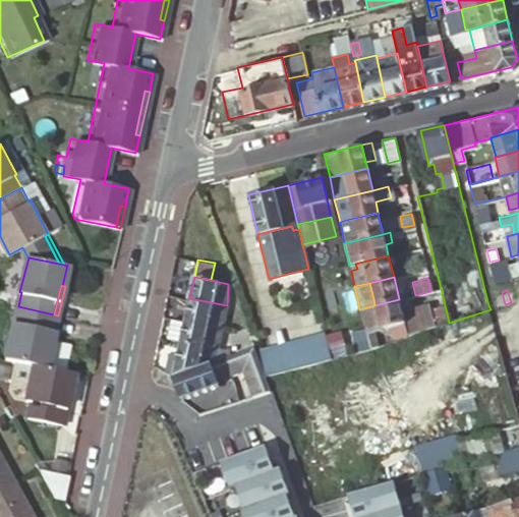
[(184,320),(222,327),(227,307),(227,305),(189,298),(184,320)]
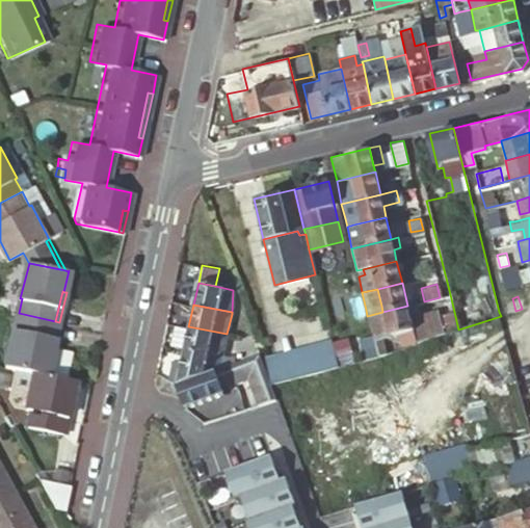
[(407,306),(382,312),(389,337),(414,332),(407,306)]
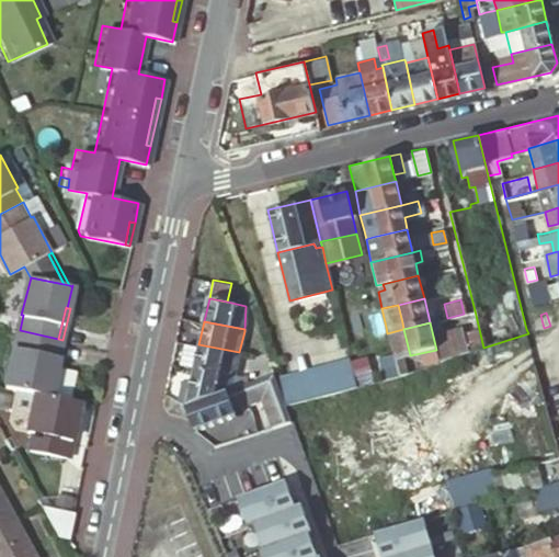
[(471,325),(449,332),(441,337),(446,349),(452,347),(454,352),(479,342),(471,325)]
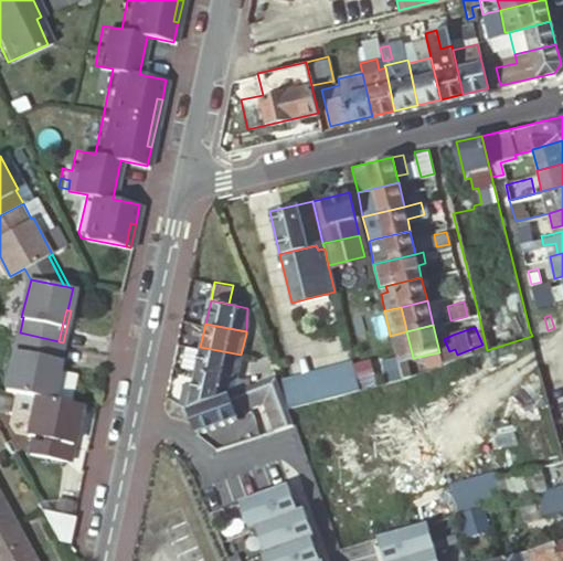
[(413,358),(406,331),(390,336),(400,379),(416,373),(413,358)]
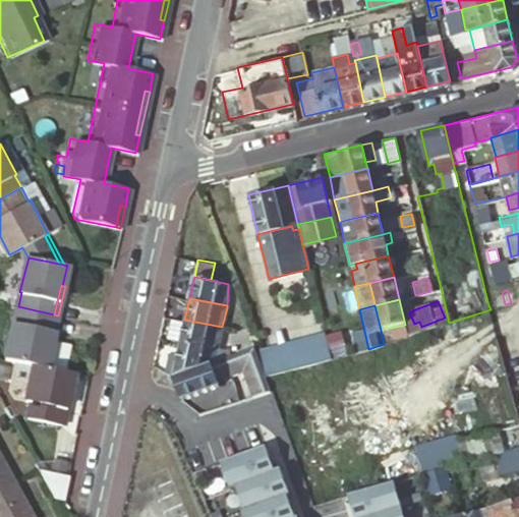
[(13,322),(5,356),(31,363),(44,365),(49,346),(47,345),(48,339),(54,314),(18,306),(14,322),(13,322)]
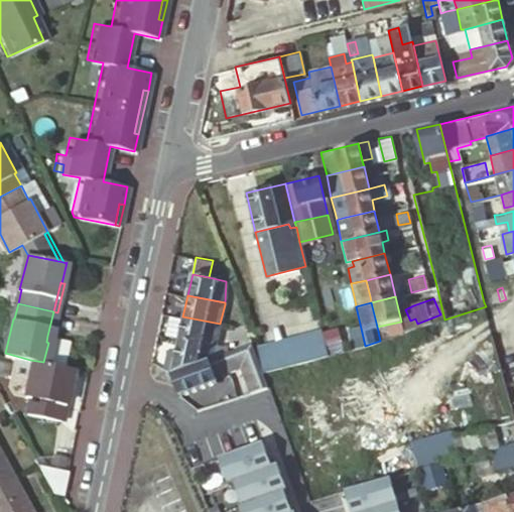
[(51,337),(57,312),(53,311),(47,336),(51,337)]
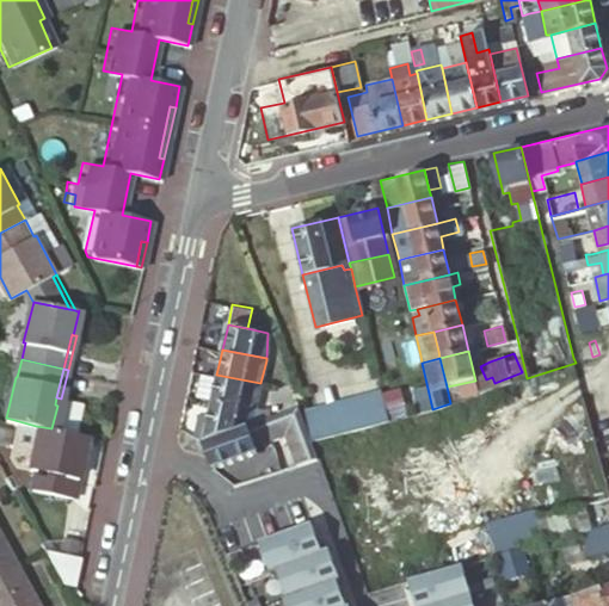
[(211,397),(216,375),(201,371),(195,394),(211,397)]
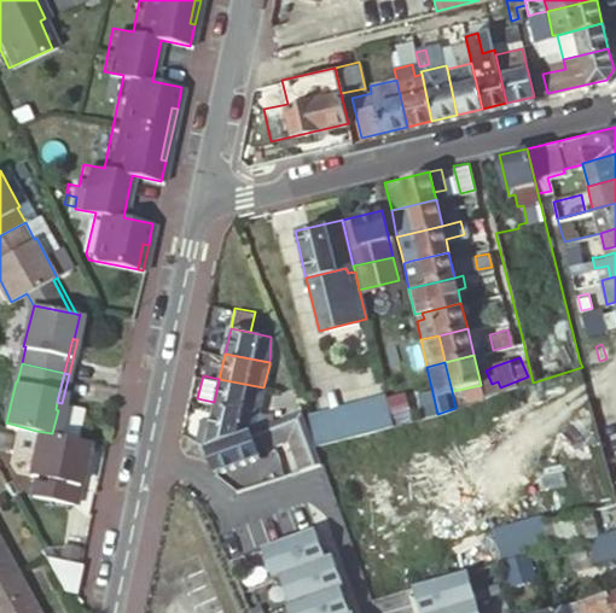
[(214,402),(259,413),(263,387),(219,379),(214,402)]
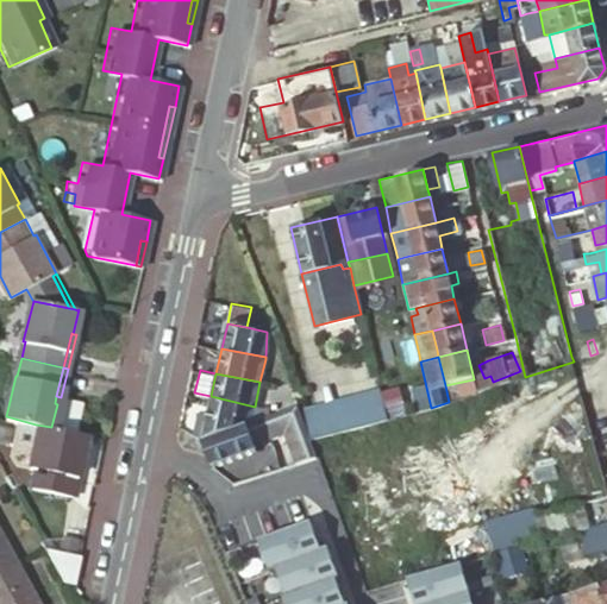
[(312,444),(386,422),(379,391),(301,414),(312,444)]
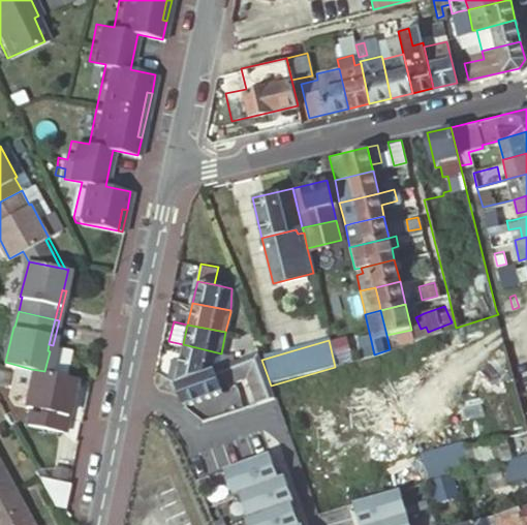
[(44,371),(63,376),(69,349),(53,345),(49,344),(48,350),(50,351),(44,371)]
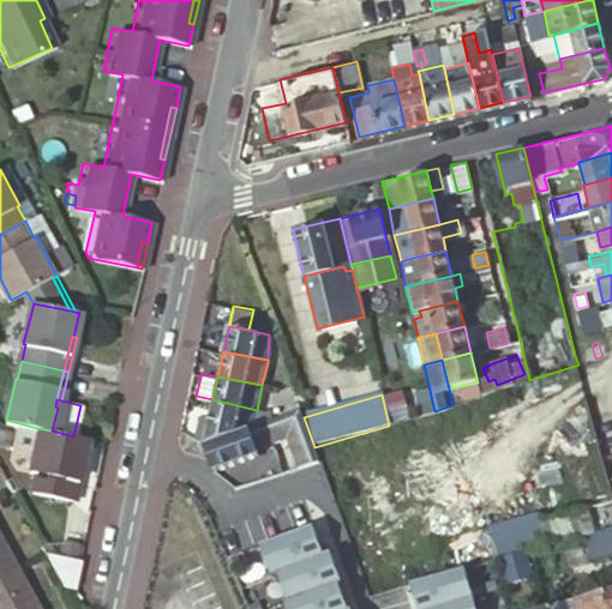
[(195,438),(203,442),(204,444),(249,427),(253,424),(257,410),(213,399),(209,415),(201,412),(196,433),(195,438)]
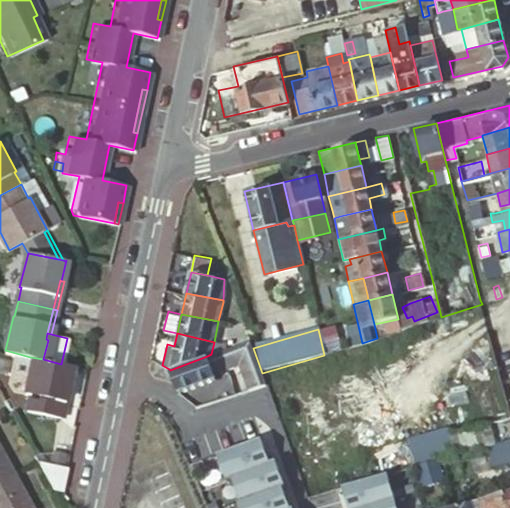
[(211,354),(207,356),(213,374),(240,364),(249,389),(266,382),(262,373),(253,348),(250,340),(211,354)]
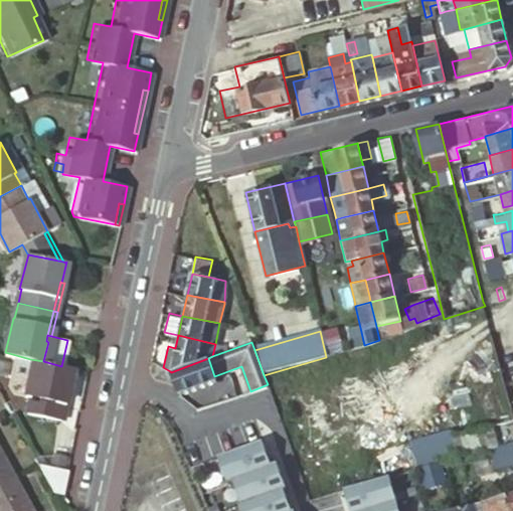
[(216,379),(214,376),(208,358),(171,372),(179,392),(216,379)]
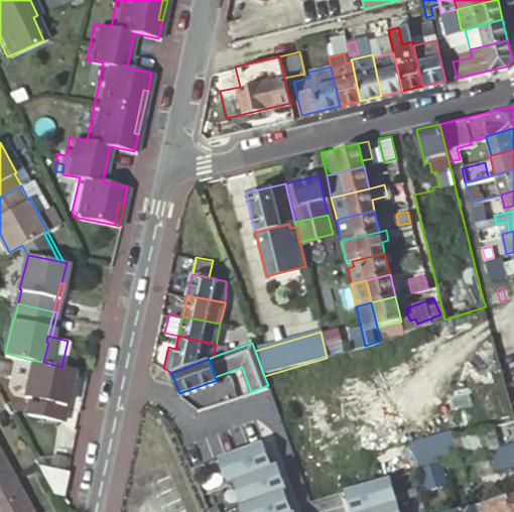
[(67,389),(72,369),(61,367),(43,362),(30,360),(22,394),(28,395),(24,410),(58,418),(66,389),(67,389)]
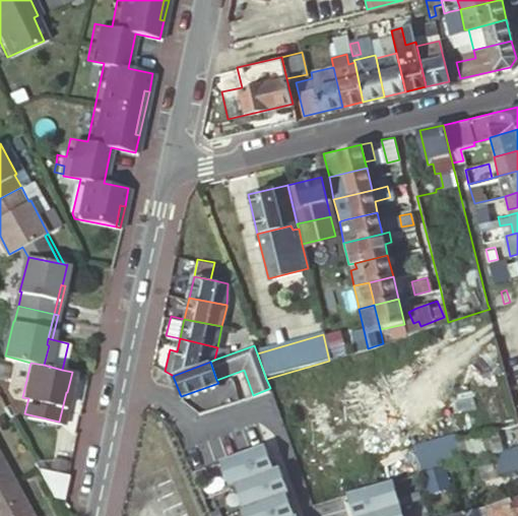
[(69,392),(67,392),(66,392),(59,422),(62,423),(69,392)]
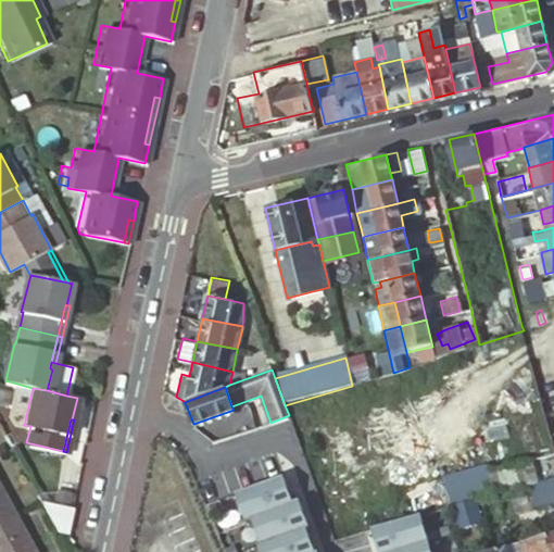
[(489,468),(495,491),(528,481),(521,459),(489,468)]
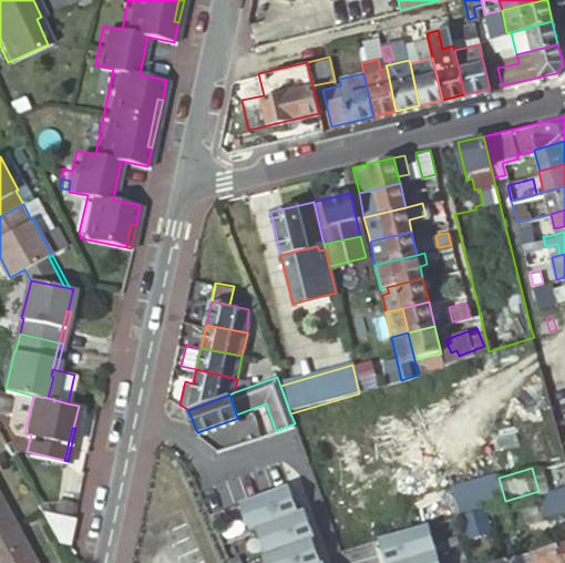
[(422,494),(423,500),(499,478),(496,472),(422,494)]
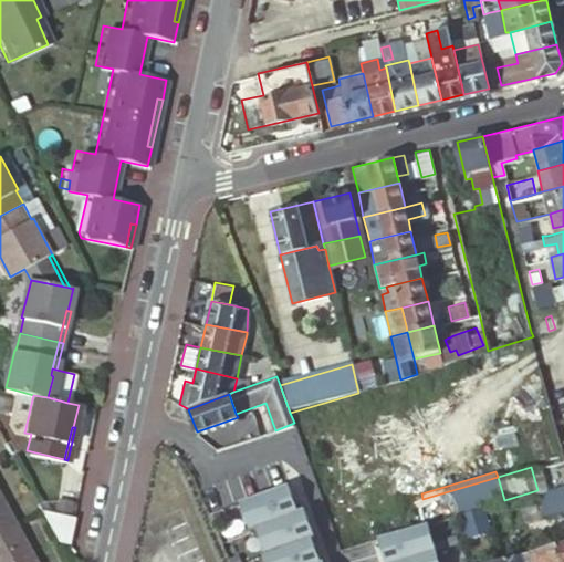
[(423,499),(429,522),(504,500),(498,477),(423,499)]
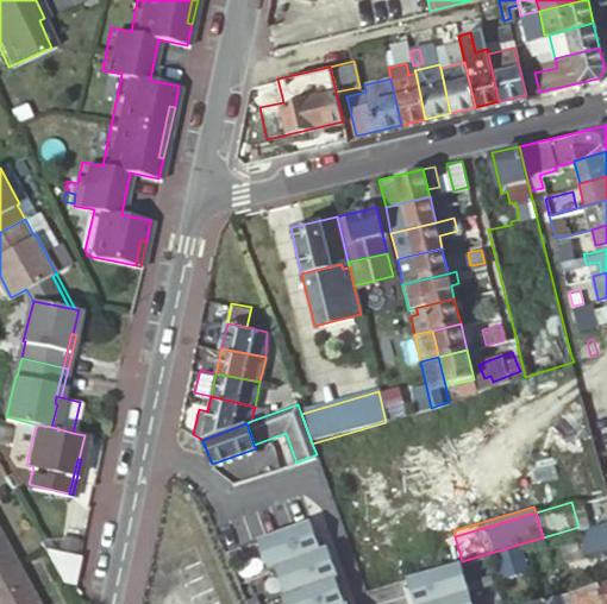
[(346,603),(346,602),(343,603),(333,576),(337,574),(326,545),(319,547),(310,518),(257,538),(268,567),(275,565),(285,592),(277,595),(281,603),(346,603)]
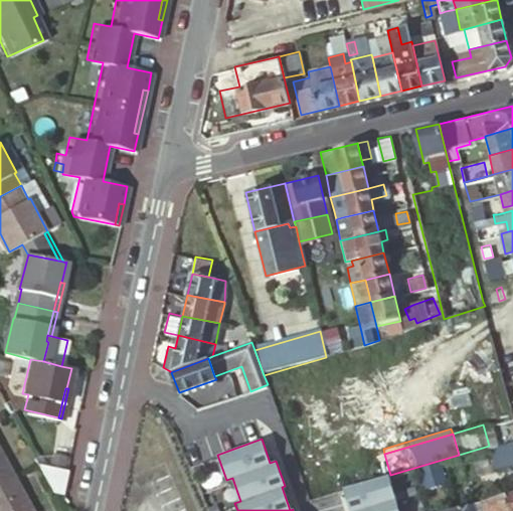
[(512,447),(495,452),(499,467),(512,463),(512,447)]
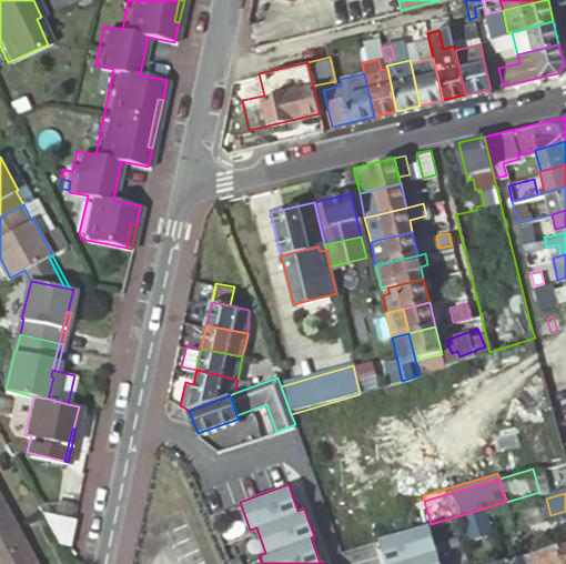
[(0,529),(11,522),(0,501),(0,529)]
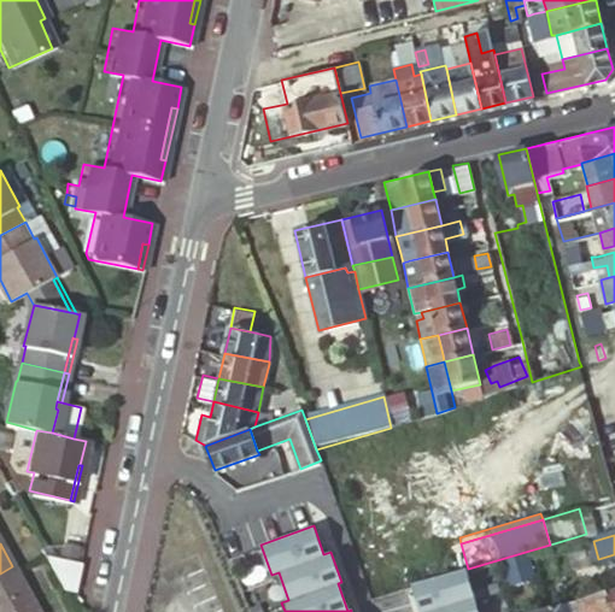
[(77,564),(47,557),(65,590),(71,593),(77,564)]
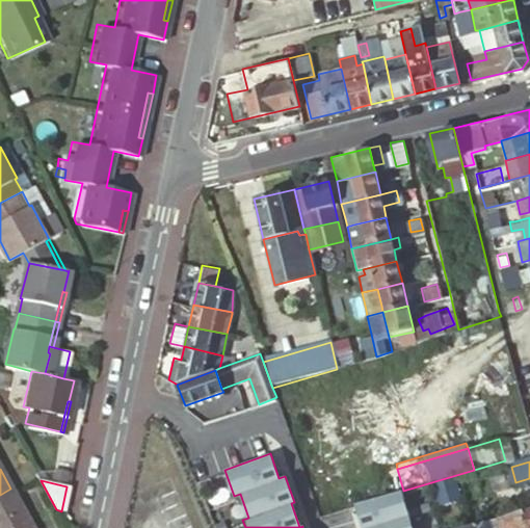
[(32,527),(10,489),(0,495),(0,527),(32,527)]
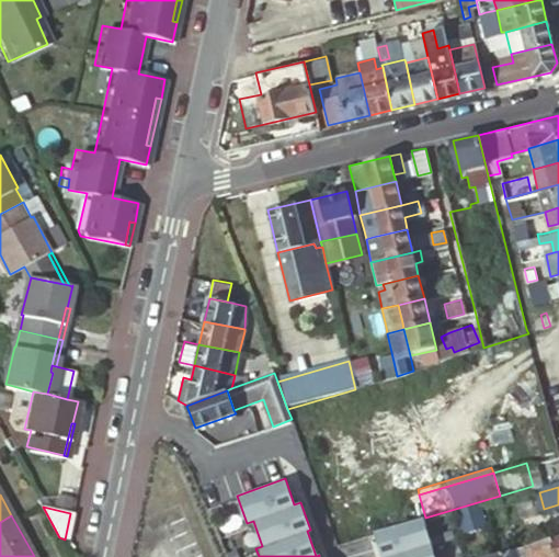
[(374,534),(380,556),(435,556),(424,519),(374,534)]
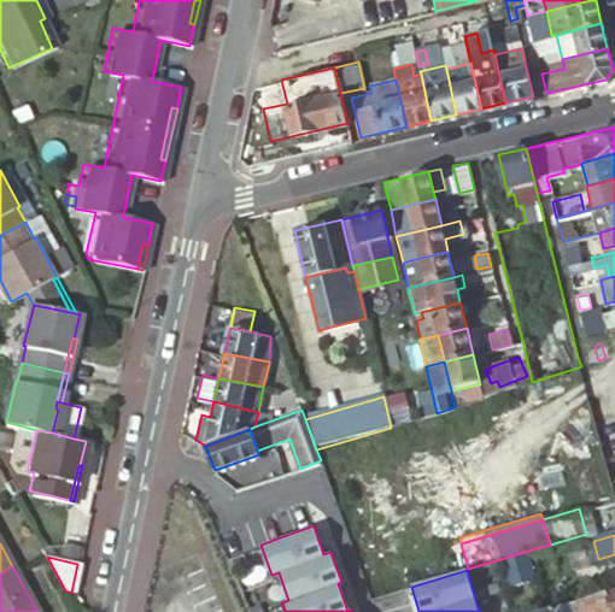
[(614,584),(601,590),(602,596),(607,595),(609,606),(614,604),(614,584)]
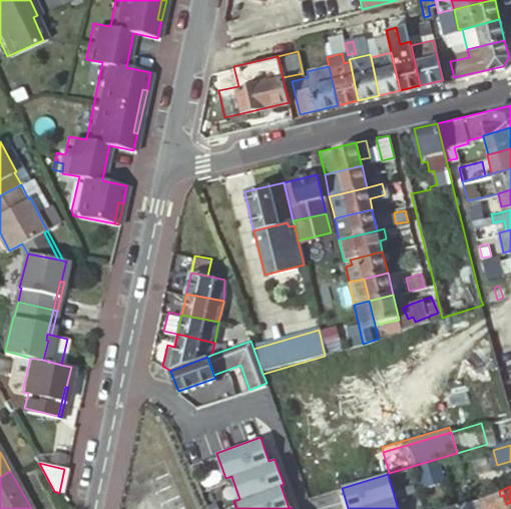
[(500,496),(499,491),(479,497),(482,508),(510,508),(510,502),(506,504),(504,495),(500,496)]
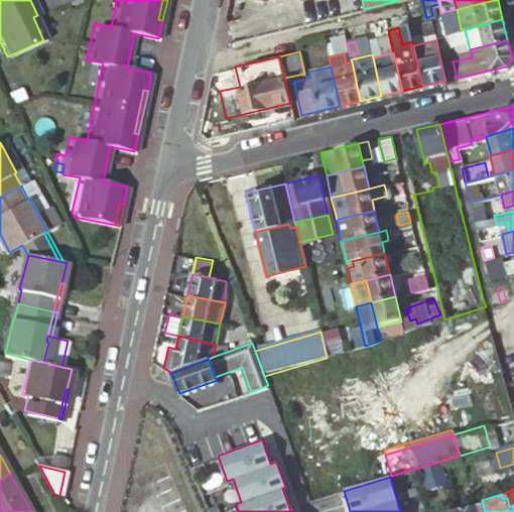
[(485,511),(482,500),(467,504),(469,511),(485,511)]
